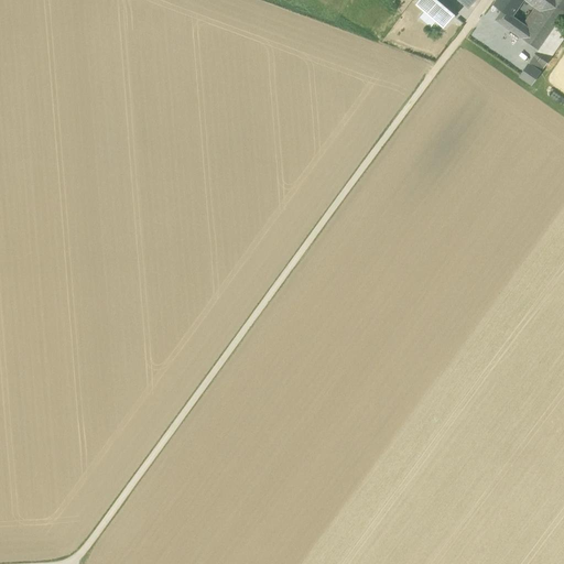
[(453,15),(434,0),(420,0),(416,4),(444,28),(453,15)]
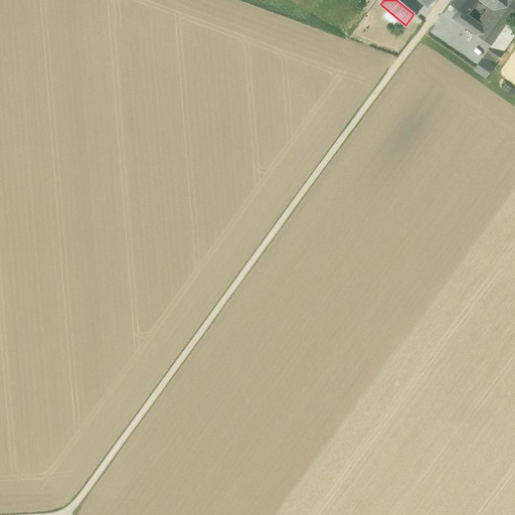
[(467,14),(477,0),(454,0),(452,4),(454,6),(459,9),(467,15),(467,14)]
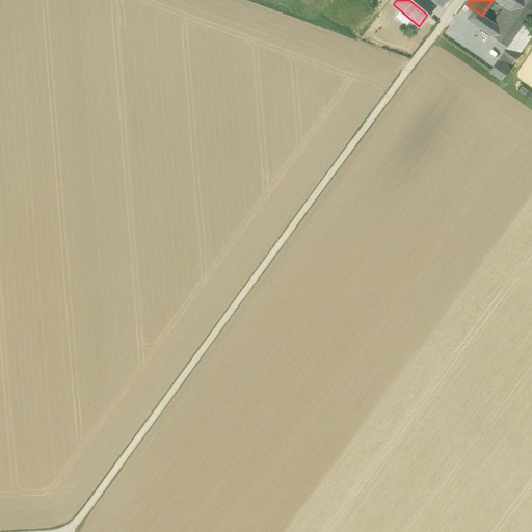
[(526,22),(531,12),(531,9),(517,0),(516,0),(510,10),(491,36),(507,47),(508,48),(526,22)]
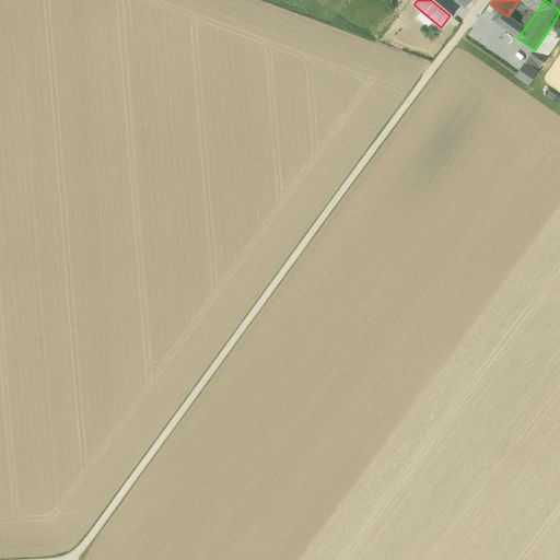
[(559,0),(521,0),(532,8),(537,11),(544,0),(545,0),(559,10),(559,0)]
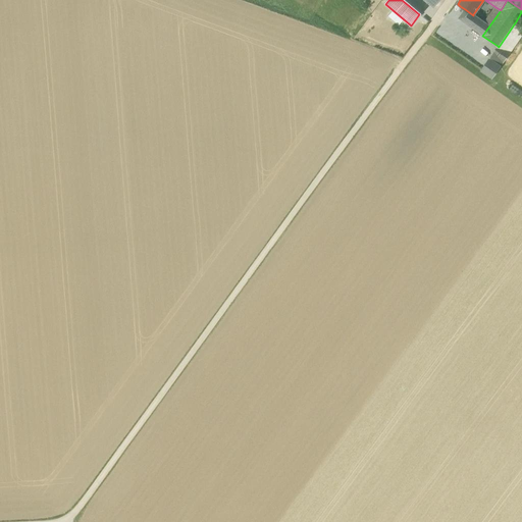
[(496,7),(484,22),(478,32),(482,36),(501,10),(496,7)]
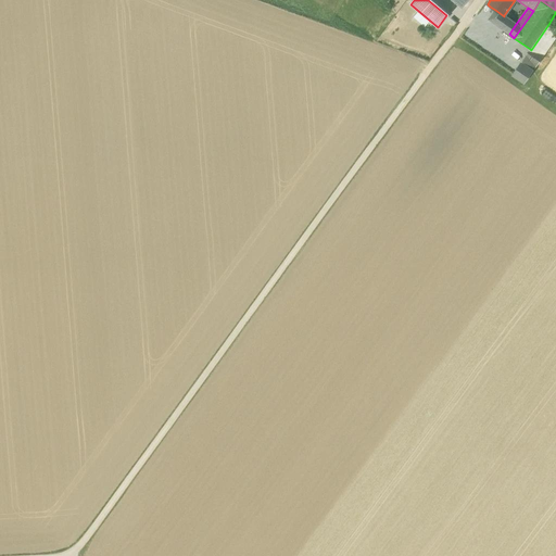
[(489,20),(503,29),(510,20),(504,15),(504,16),(495,10),(489,20)]
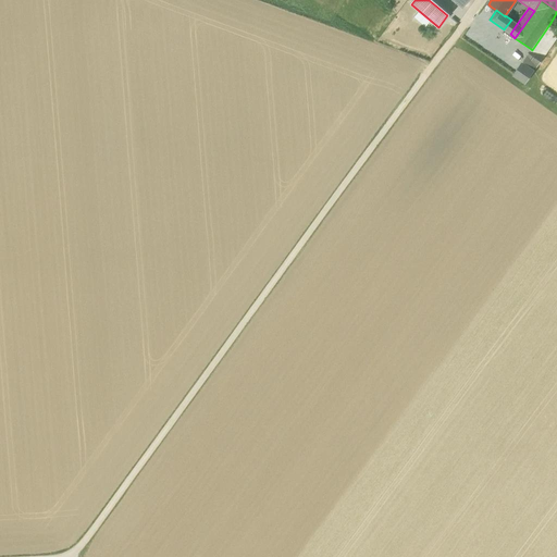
[(504,29),(510,34),(517,24),(511,20),(504,29)]
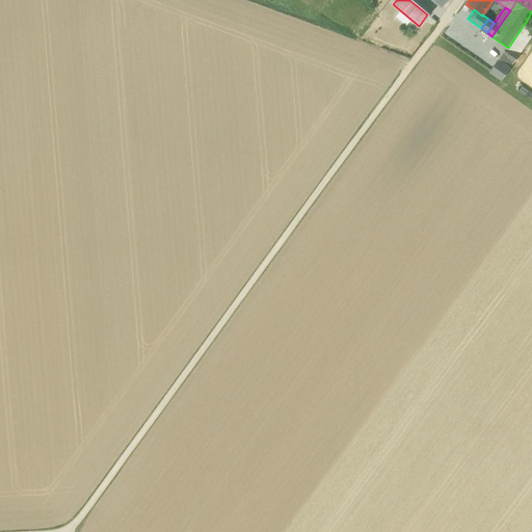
[(531,36),(531,26),(526,22),(508,48),(507,47),(489,72),(502,80),(531,36)]
